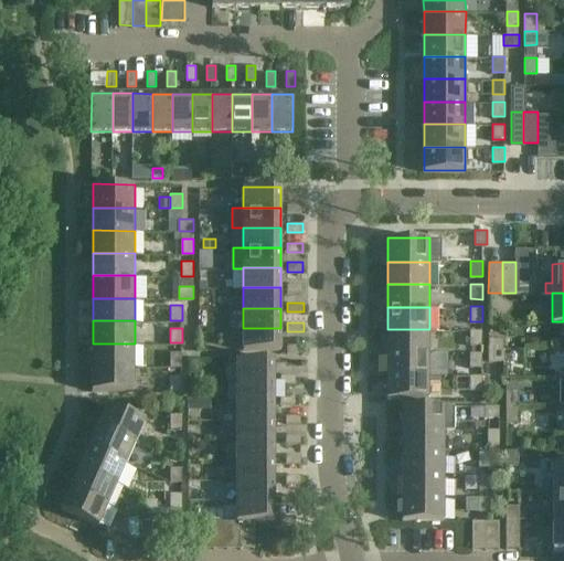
[(280,328),(243,328),(243,349),(280,349),(280,328)]
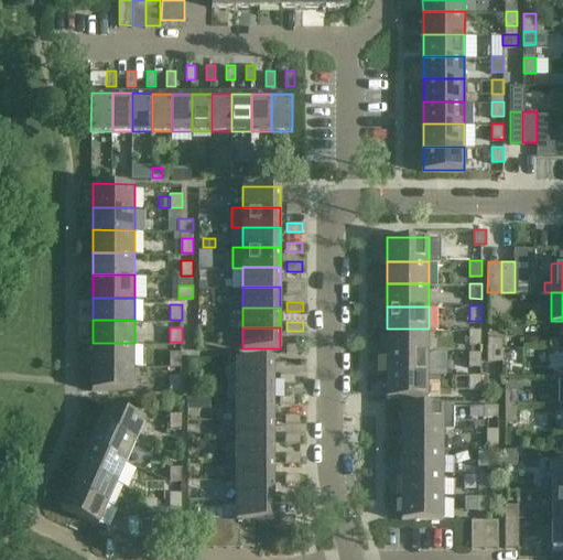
[(429,329),(387,329),(387,351),(429,351),(429,329)]
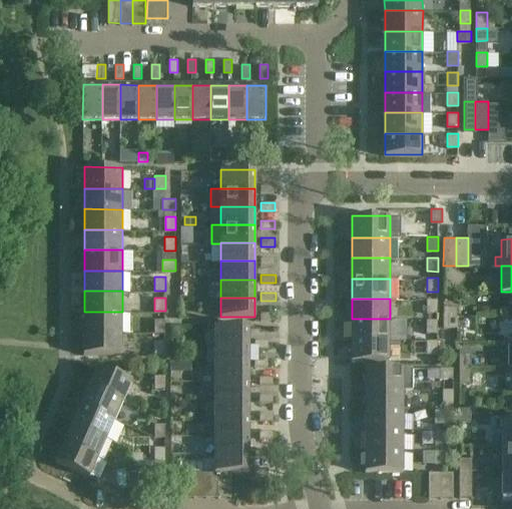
[(427,299),(427,312),(438,312),(438,299),(427,299)]
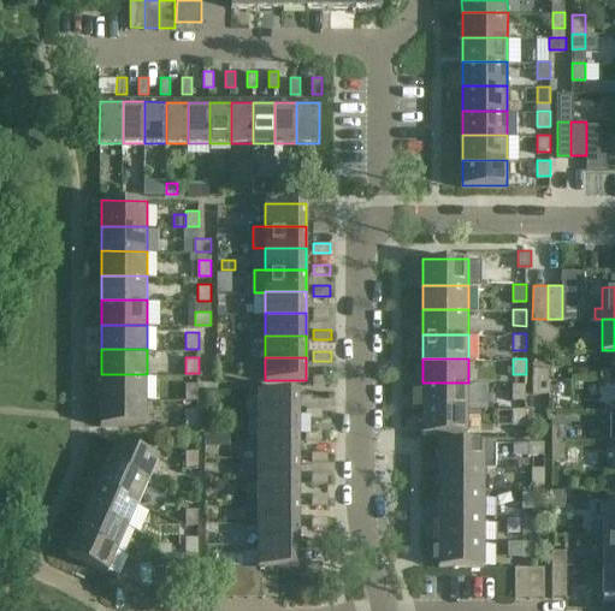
[(533,380),(550,380),(550,367),(533,367),(533,380)]
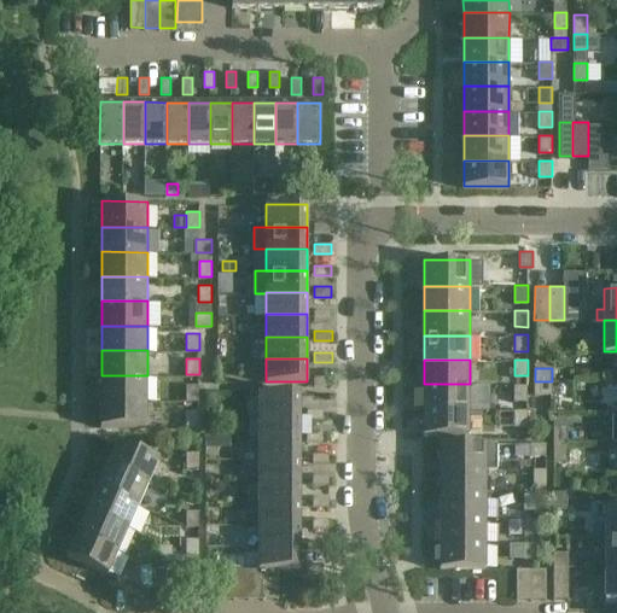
[(147,375),(102,375),(102,400),(147,400),(147,375)]
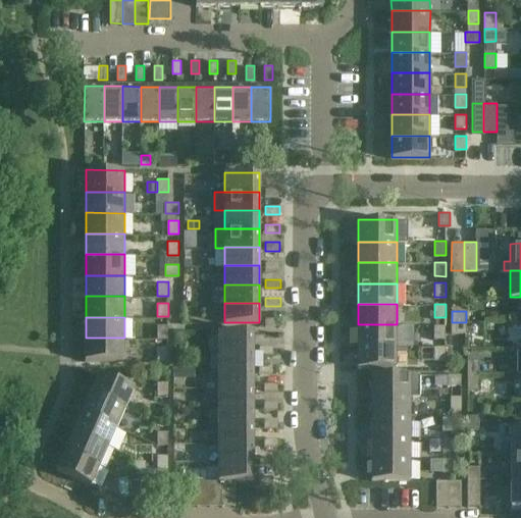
[(466,322),(452,322),(452,332),(466,331),(466,322)]
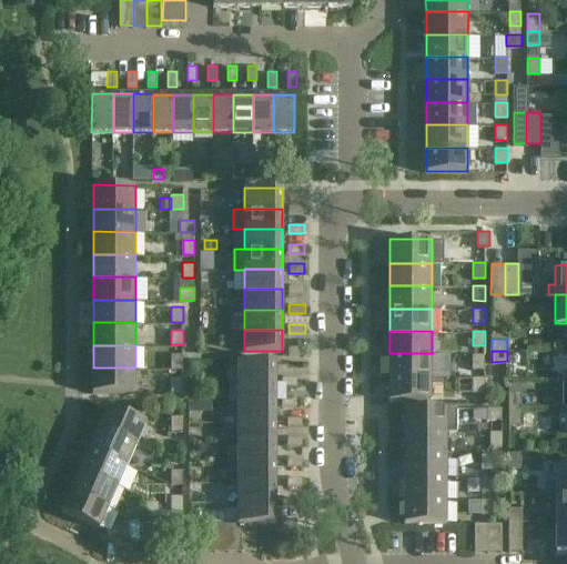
[(171,353),(171,368),(183,368),(183,353),(171,353)]
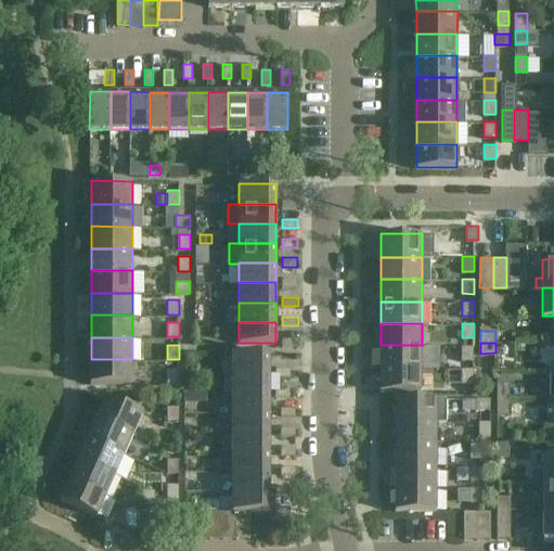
[(422,345),(381,345),(381,368),(422,368),(422,345)]
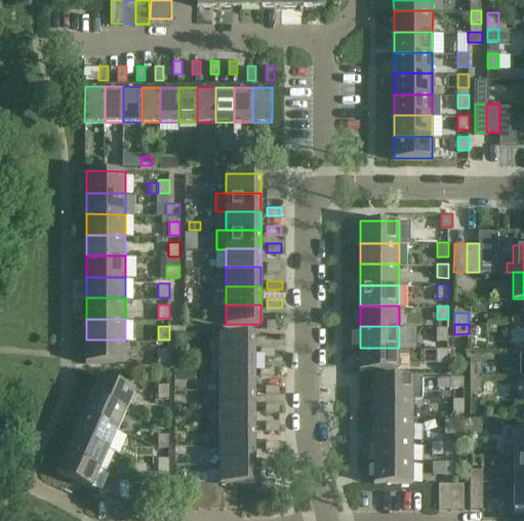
[(437,341),(448,341),(448,326),(437,326),(437,341)]
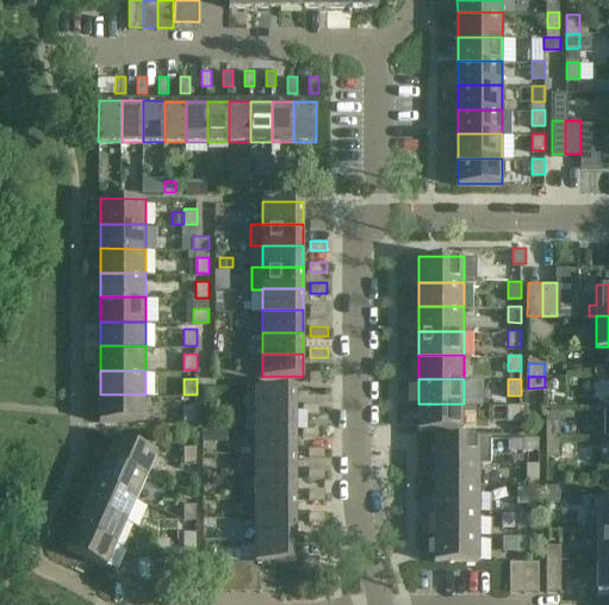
[(296,386),(255,386),(255,409),(296,409),(296,386)]
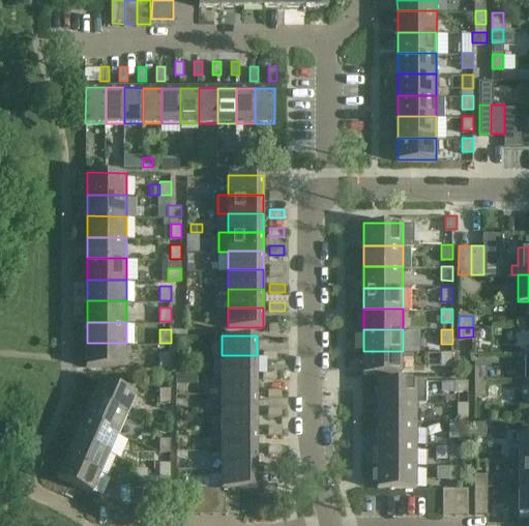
[(87,366),(126,366),(126,343),(87,343),(87,366)]
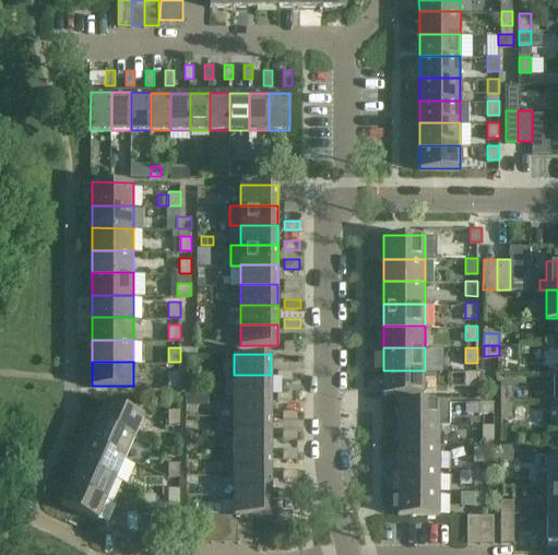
[(477,369),(465,369),(465,385),(477,385),(477,369)]
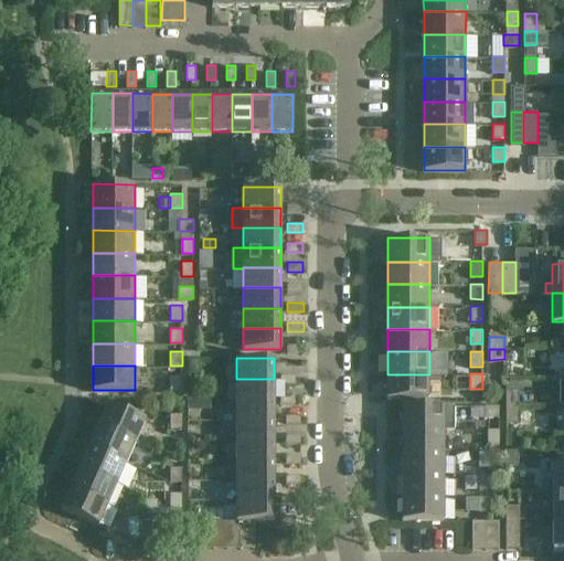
[(182,390),(182,374),(170,374),(170,390),(182,390)]
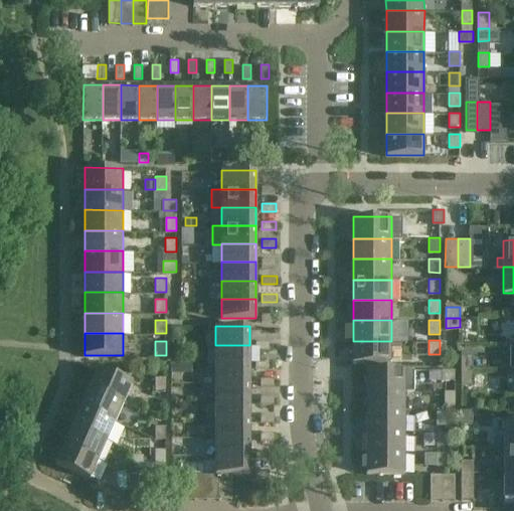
[(353,362),(391,362),(391,341),(353,341),(353,362)]
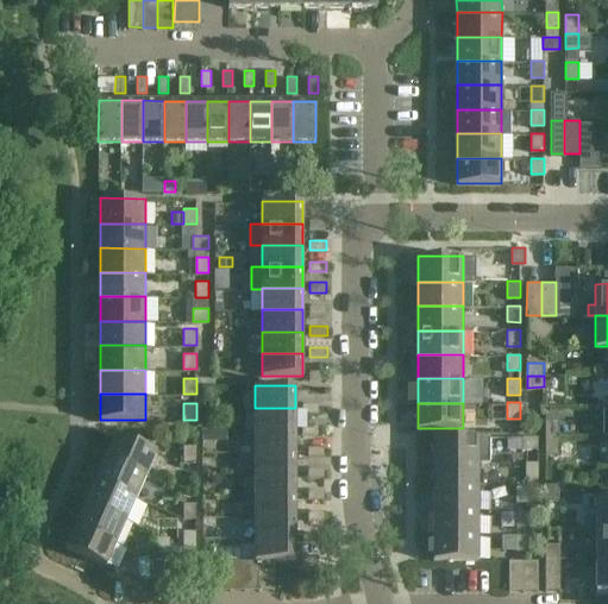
[(255,429),(295,429),(295,408),(255,408),(255,429)]
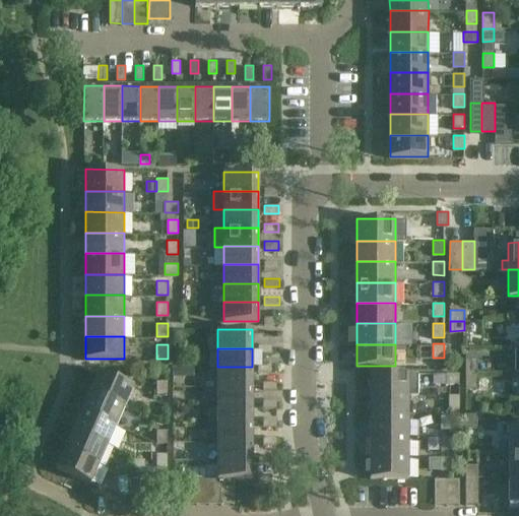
[(466,372),(476,372),(476,358),(465,358),(466,372)]
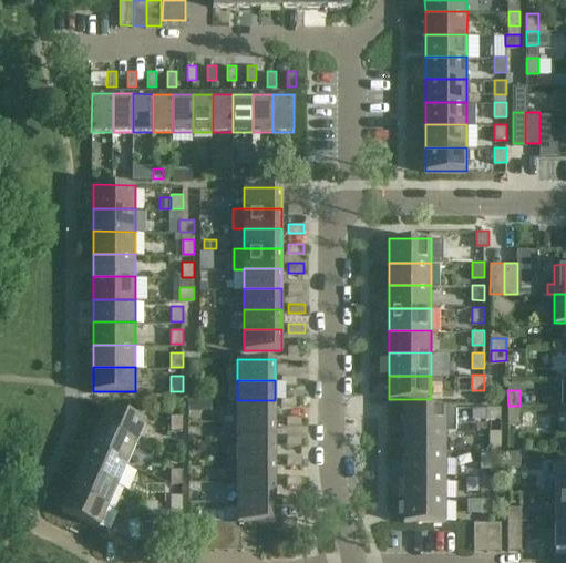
[(237,420),(275,420),(275,400),(237,400),(237,420)]
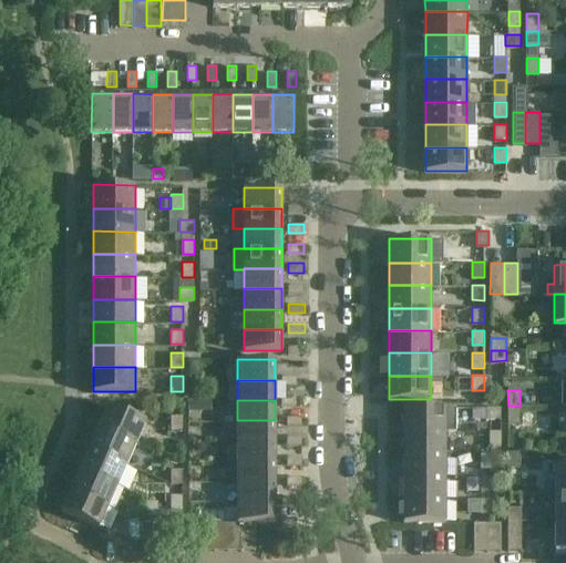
[(99,426),(137,442),(147,420),(109,403),(99,426)]
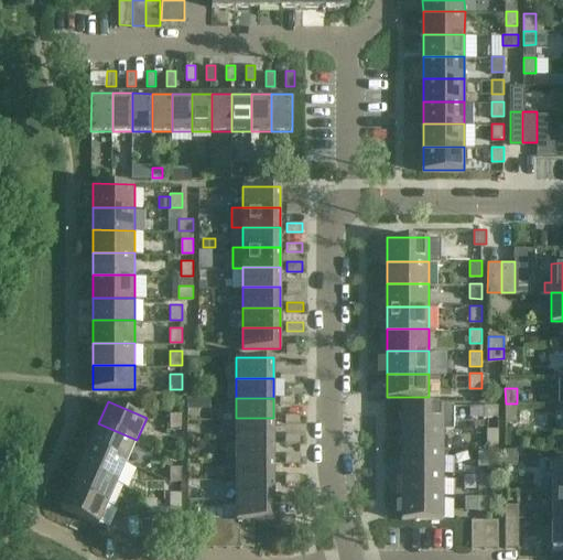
[(444,404),(402,404),(402,428),(444,428),(454,428),(454,404),(444,404)]
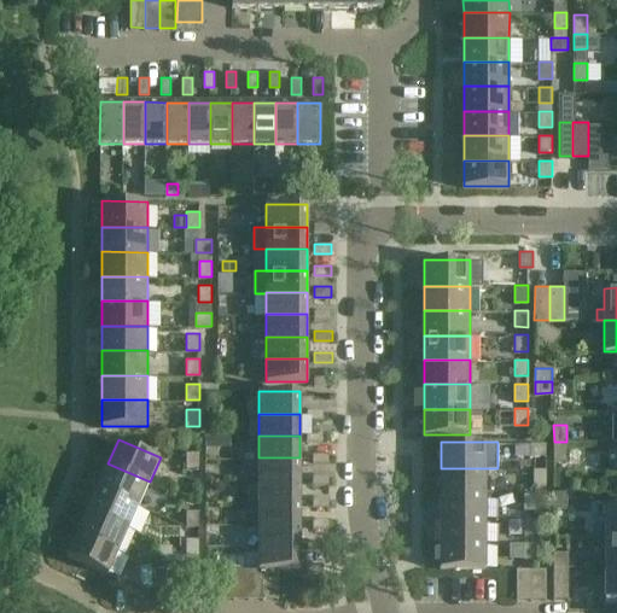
[(530,455),(547,455),(547,442),(530,442),(530,455)]
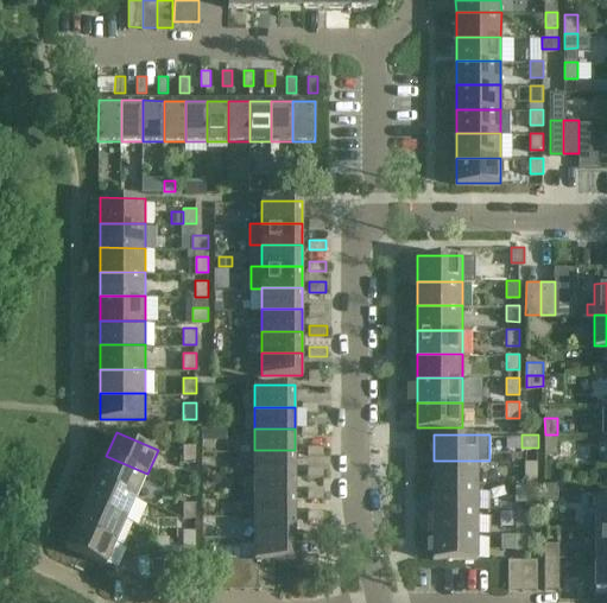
[(557,435),(545,435),(545,451),(558,451),(557,435)]
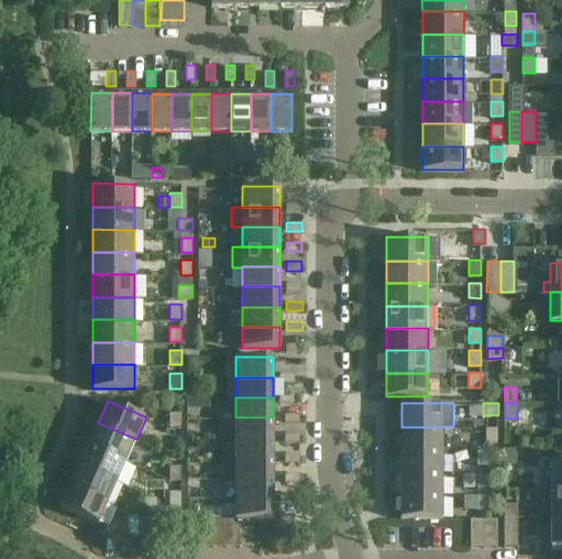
[(169,412),(169,426),(182,426),(182,412),(169,412)]
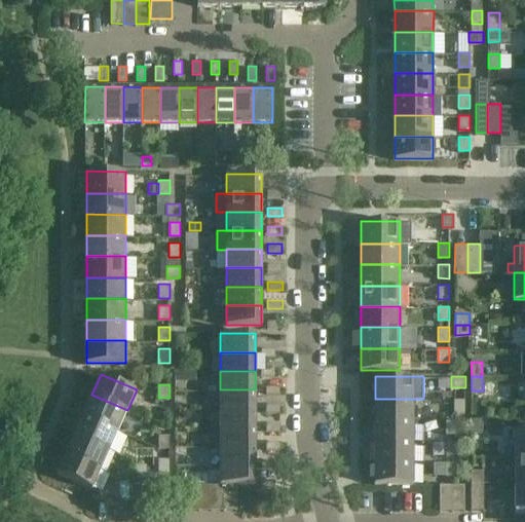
[(220,408),(255,408),(255,389),(220,389),(220,408)]
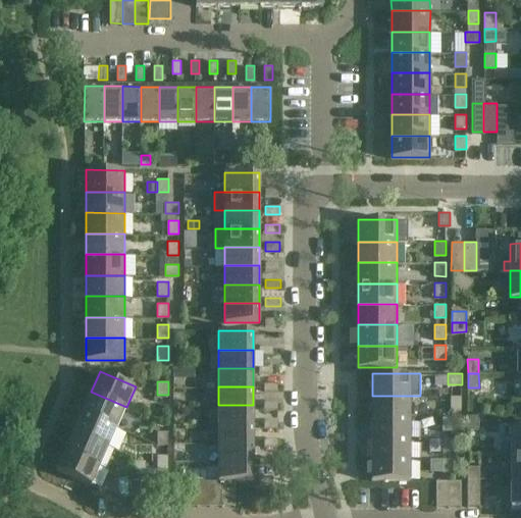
[(126,407),(91,392),(83,410),(118,426),(126,407)]
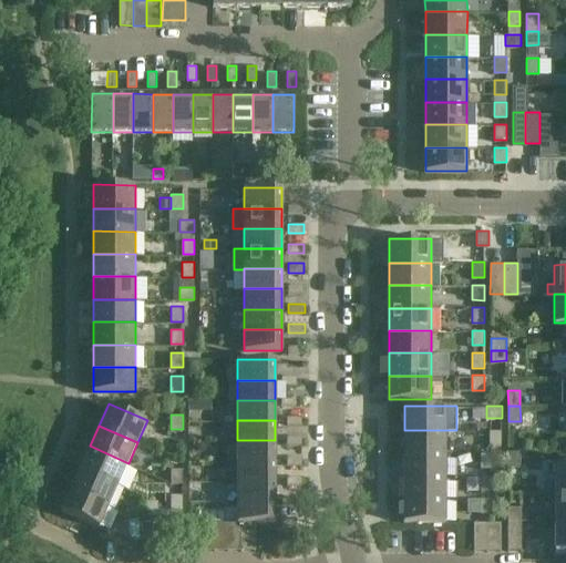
[(490,429),(490,444),(502,444),(502,429),(490,429)]
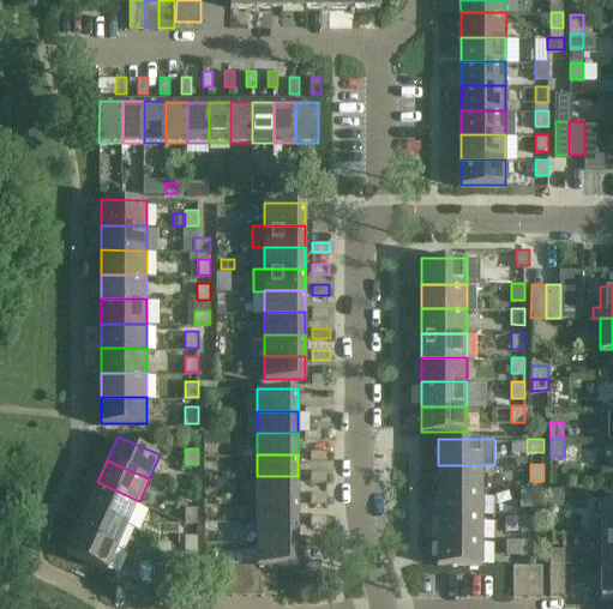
[(438,489),(484,489),(484,465),(438,465),(438,489)]
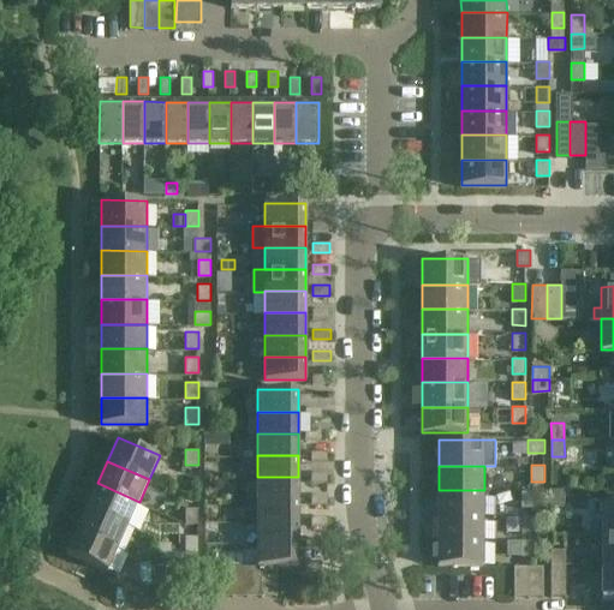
[(257,498),(298,498),(298,477),(257,477),(257,498)]
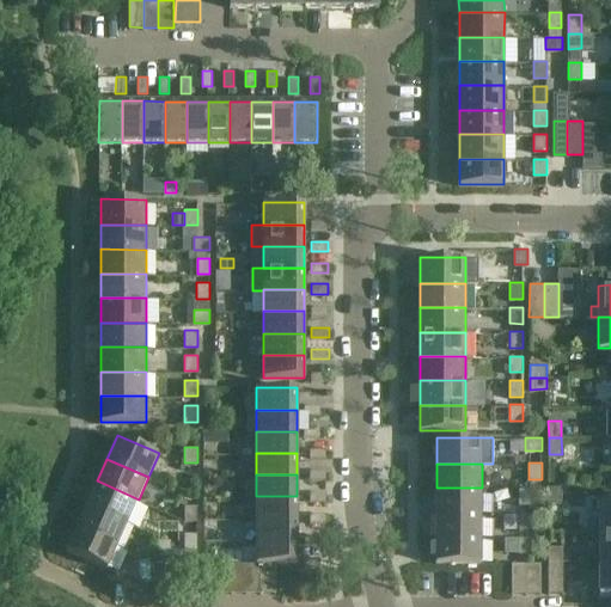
[(86,503),(128,522),(139,500),(97,480),(86,503)]
